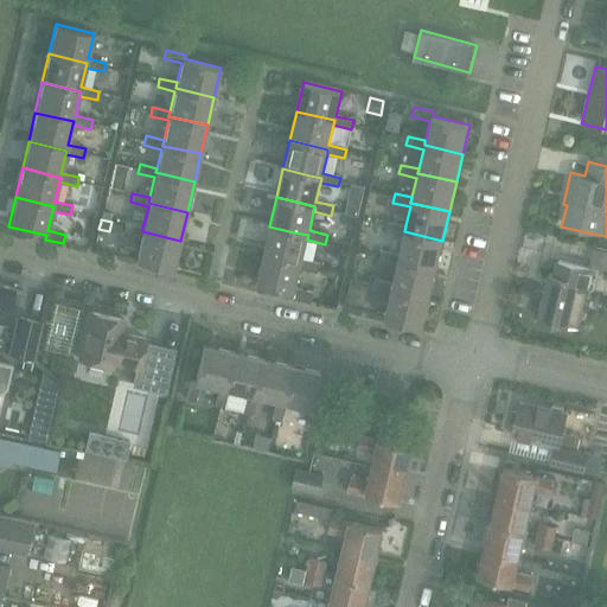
[(173,269),(180,241),(142,231),(142,225),(126,222),(123,231),(141,235),(135,261),(173,269)]
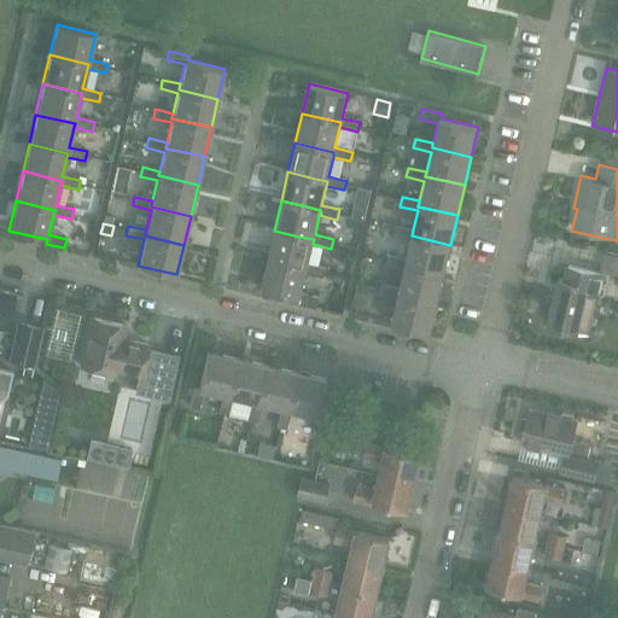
[(406,260),(404,264),(444,274),(450,245),(412,235),(413,229),(395,226),(392,235),(410,239),(406,260)]
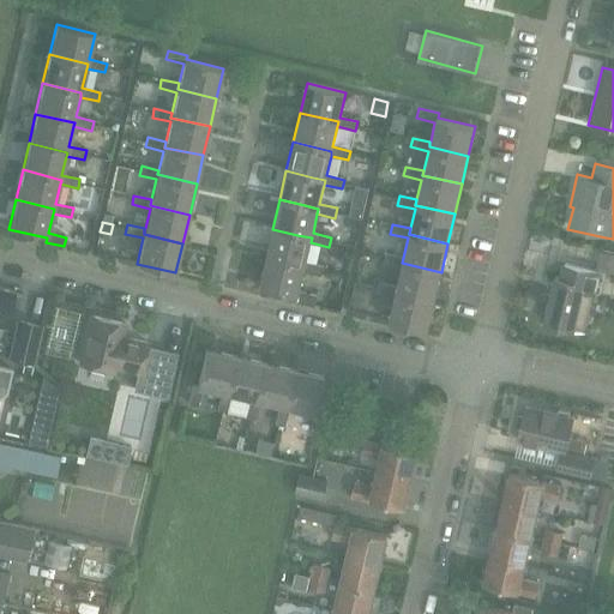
[(272,229),(266,258),(292,264),(305,268),(304,271),(321,276),(324,266),(306,262),(311,242),(312,238),(298,235),(272,229)]
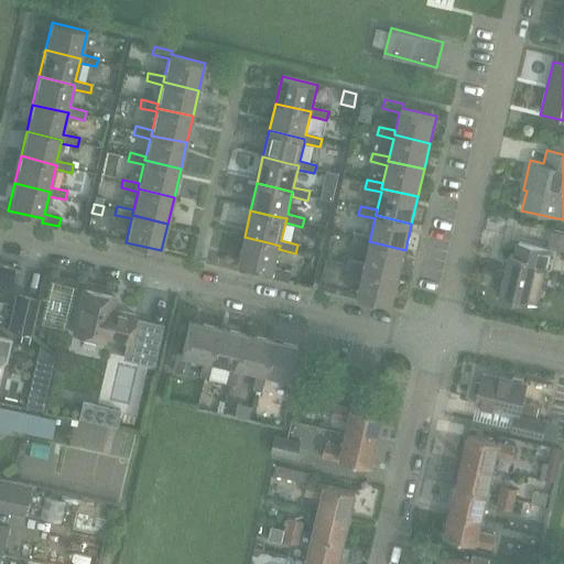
[(365,263),(364,263),(362,267),(399,274),(405,250),(369,241),(370,237),(355,232),(353,241),(368,245),(365,263)]
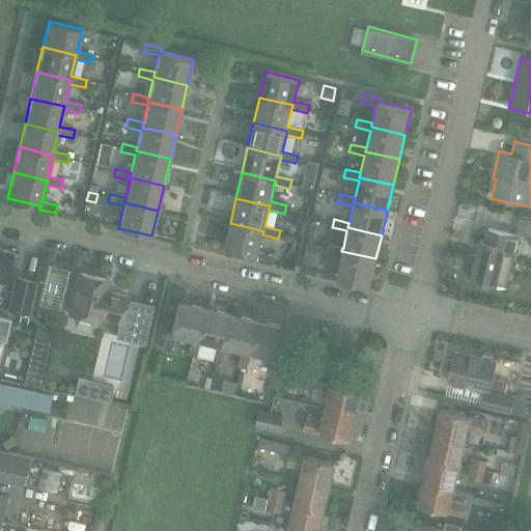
[(262,234),(263,231),(252,228),(230,223),(224,249),(257,256),(257,260),(273,263),(274,255),(258,252),(262,234)]
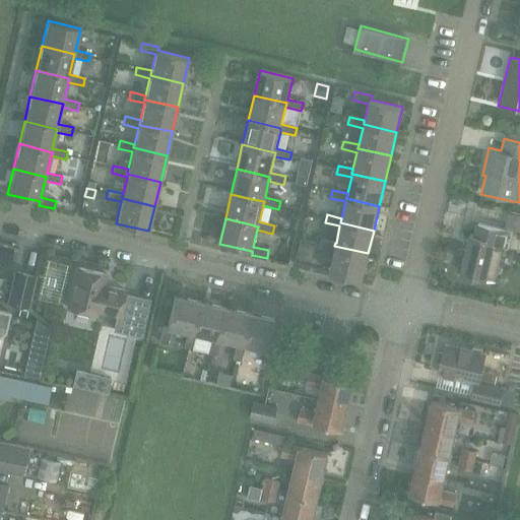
[(469,233),(459,274),(486,280),(488,278),(497,281),(509,230),(476,221),(473,234),(469,233)]
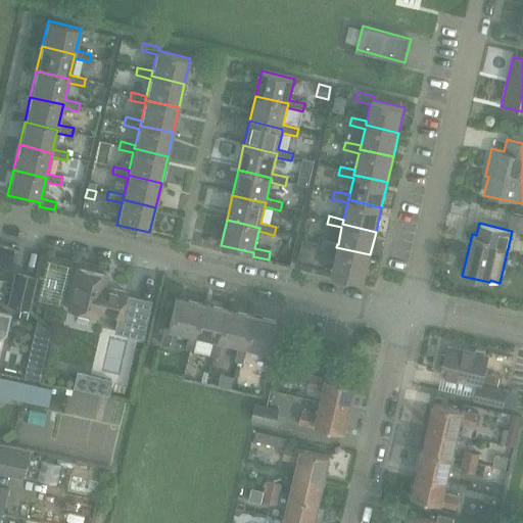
[(299,255),(310,257),(313,244),(302,241),(299,255)]
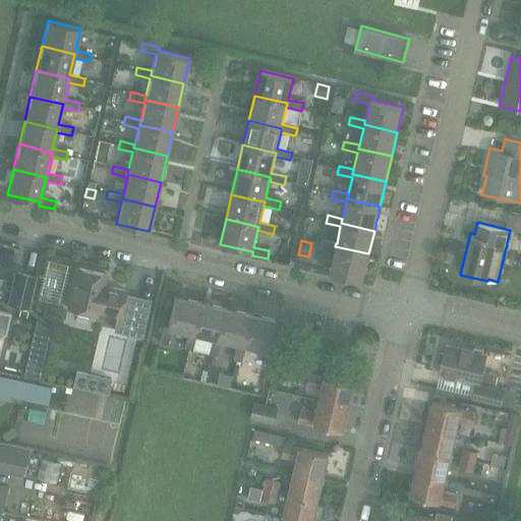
[(362,281),(368,253),(335,246),(336,243),(322,240),(320,247),(335,251),(330,274),(362,281)]
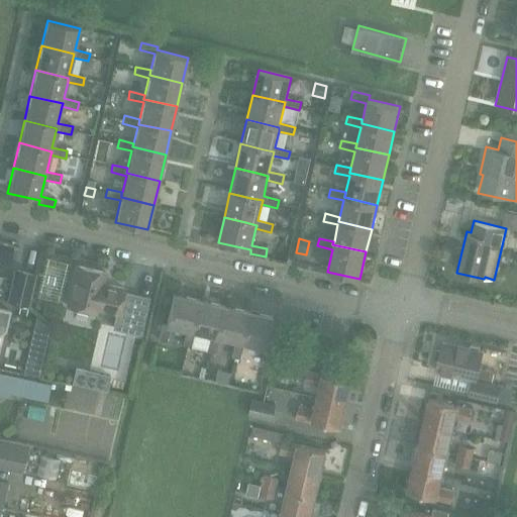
[(0,243),(0,274),(4,275),(11,246),(0,243)]
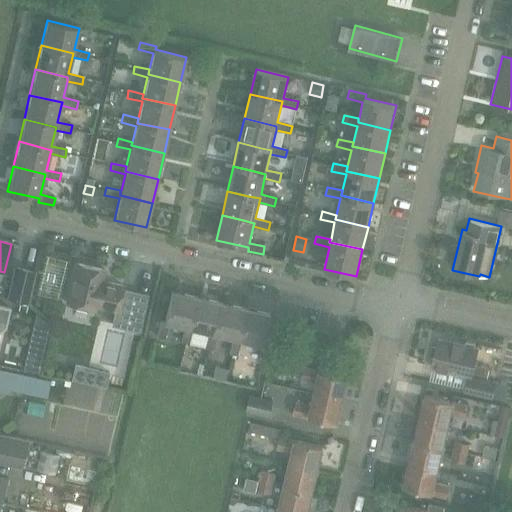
[(105,271),(75,264),(66,304),(95,311),(96,308),(115,313),(112,326),(138,332),(147,297),(122,292),(123,287),(102,282),(105,271)]
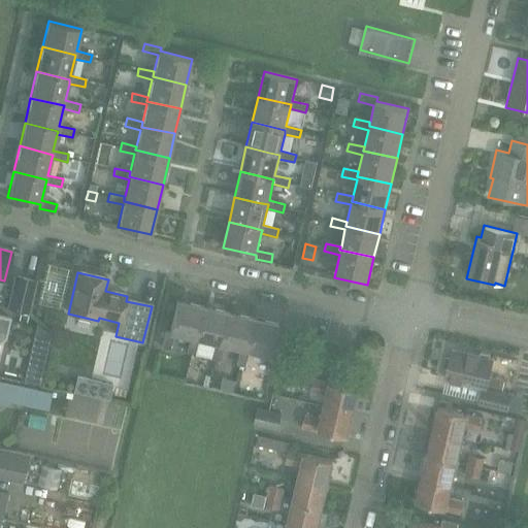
[(14,274),(6,309),(29,315),(36,279),(14,274)]
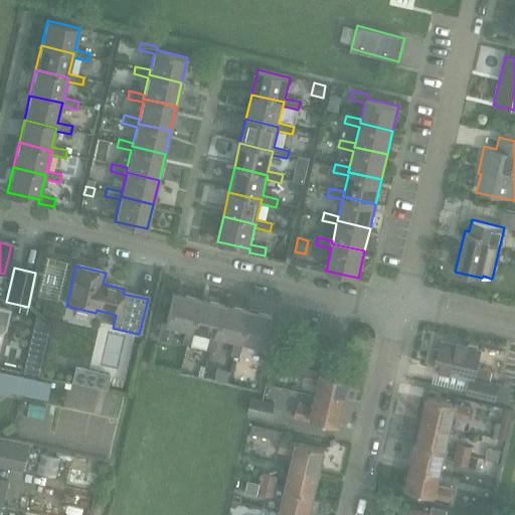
[(185,330),(190,331),(197,299),(172,293),(165,325),(161,324),(160,329),(157,339),(166,341),(169,326),(185,330)]
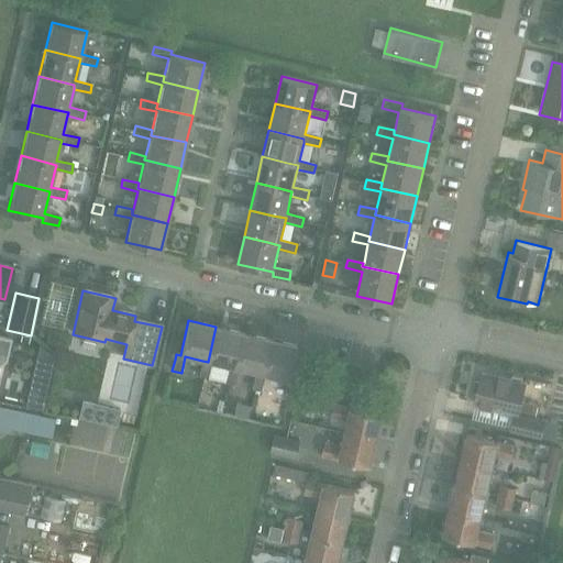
[(208,362),(202,361),(199,376),(225,383),(229,366),(234,368),(242,333),(216,327),(208,362)]
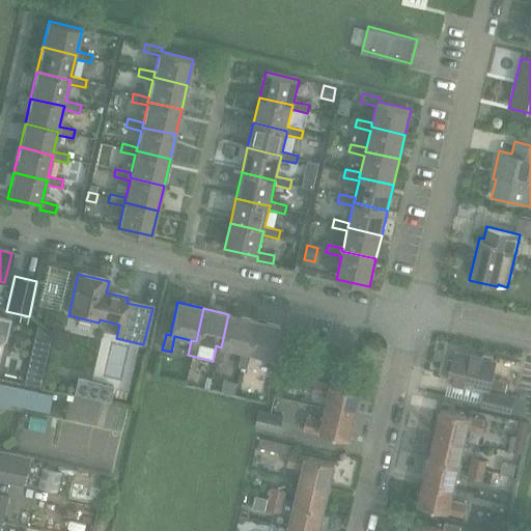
[(216,345),(213,361),(221,363),(224,347),(242,352),(245,353),(255,320),(228,314),(221,347),(216,345)]
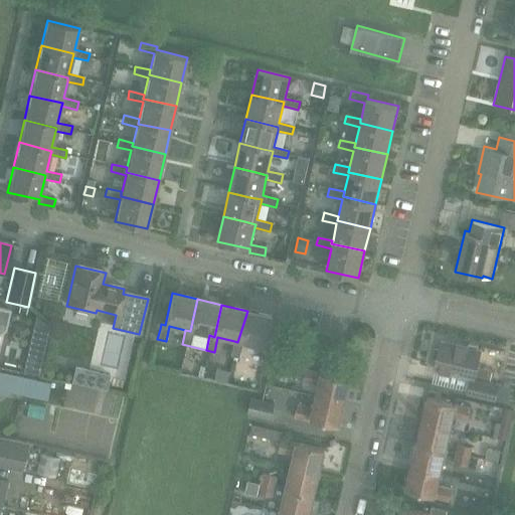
[(0,334),(5,332),(10,312),(0,309),(0,334)]
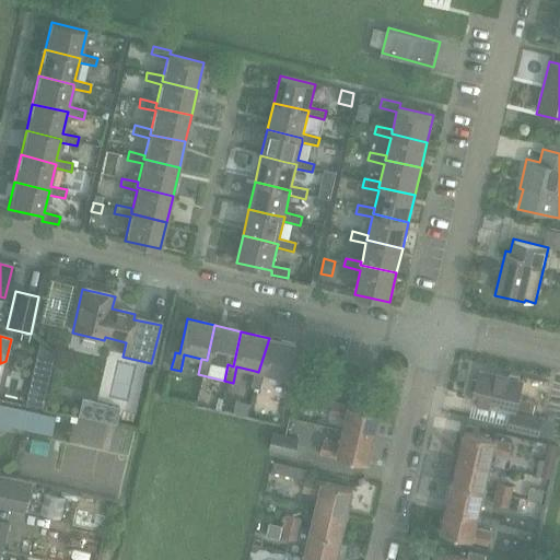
[(258,372),(255,371),(251,387),(259,389),(264,373),(287,378),(294,343),(269,338),(258,372)]
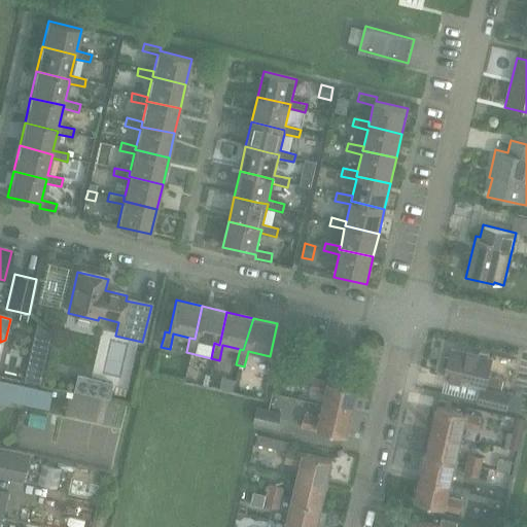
[(37,322),(32,344),(48,348),(51,335),(37,322)]
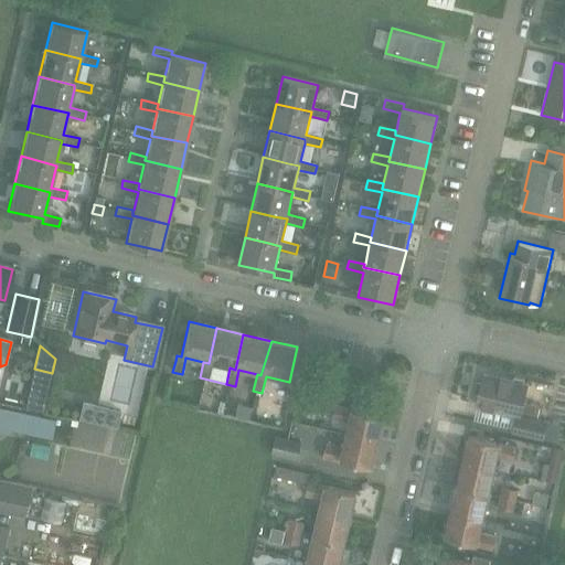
[(482,375),(475,406),(515,416),(512,433),(542,439),(546,423),(536,419),(539,407),(521,404),(525,385),(482,375)]
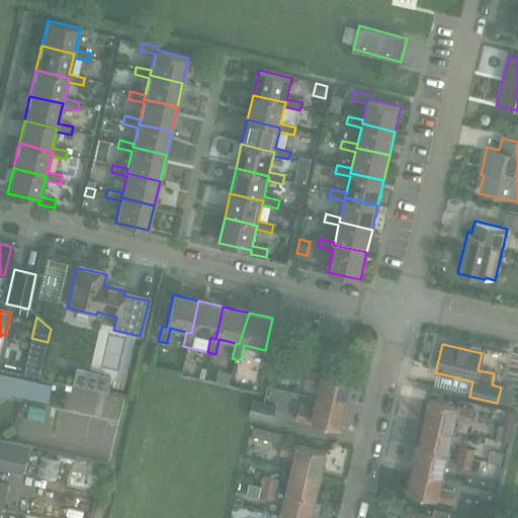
[(276,353),(274,364),(278,365),(287,360),(288,356),(276,353)]
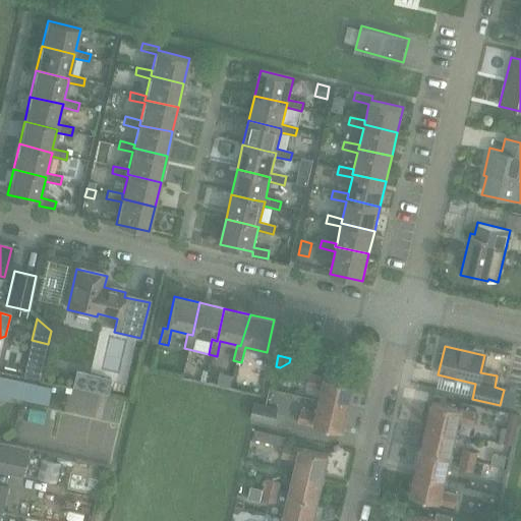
[(76,370),(72,387),(108,395),(111,379),(76,370)]
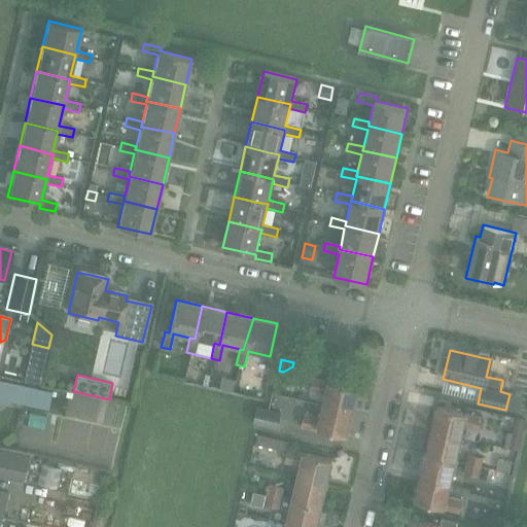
[(324,395),(322,407),(353,412),(358,389),(313,379),(310,392),(324,395)]
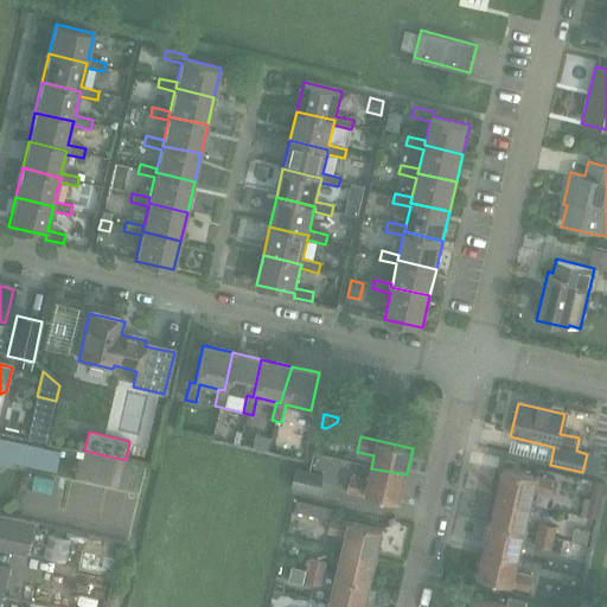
[(8,461),(56,472),(59,454),(0,440),(0,464),(8,466),(8,461)]
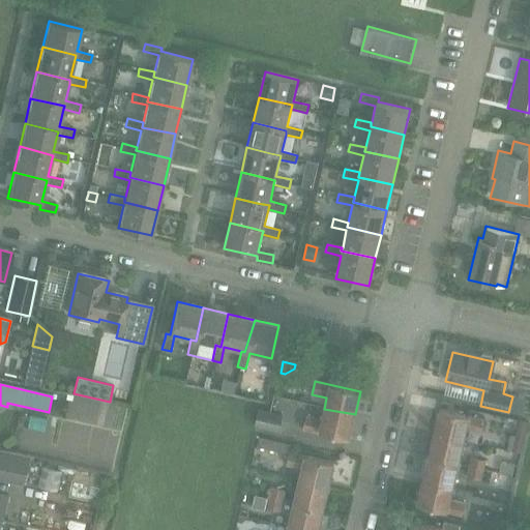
[(349,440),(355,414),(324,409),(321,420),(305,417),(302,430),(349,440)]
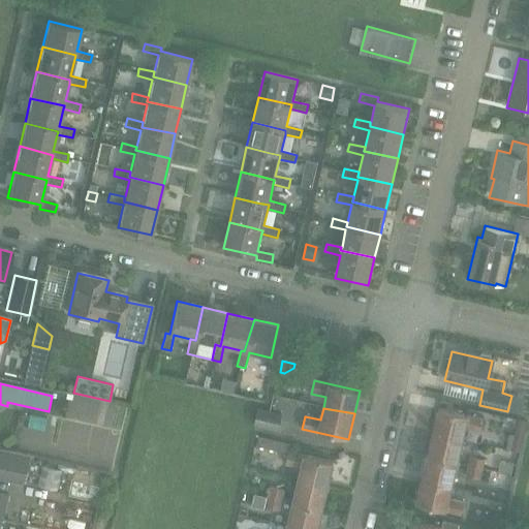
[(437,409),(432,433),(434,434),(463,440),(465,429),(480,433),(484,419),(477,418),(479,411),(467,408),(465,415),(437,409)]
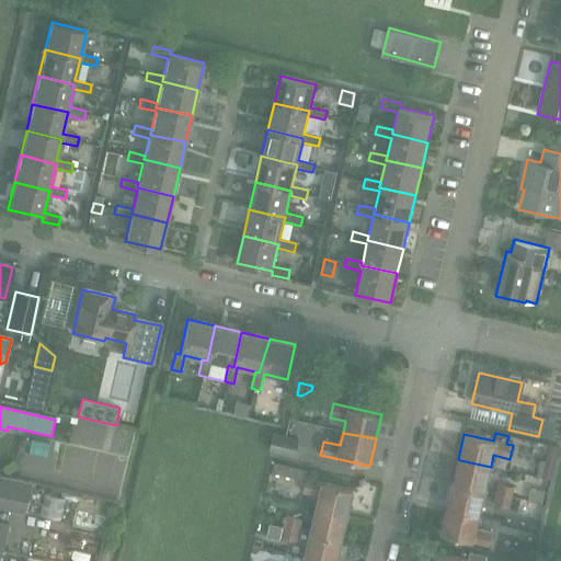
[(275,434),(271,453),(294,459),(299,441),(275,434)]
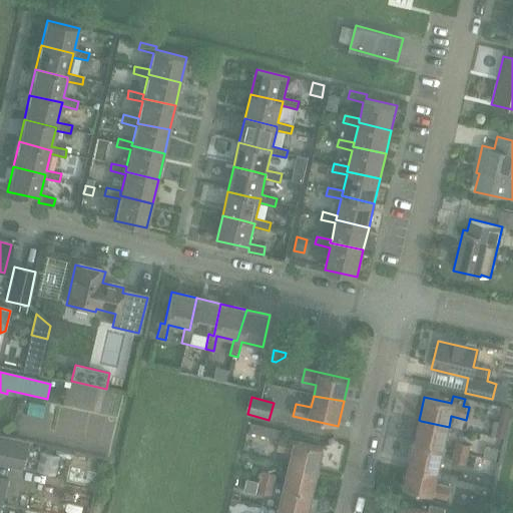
[(419,420),(413,443),(444,450),(449,427),(421,421),(419,420)]
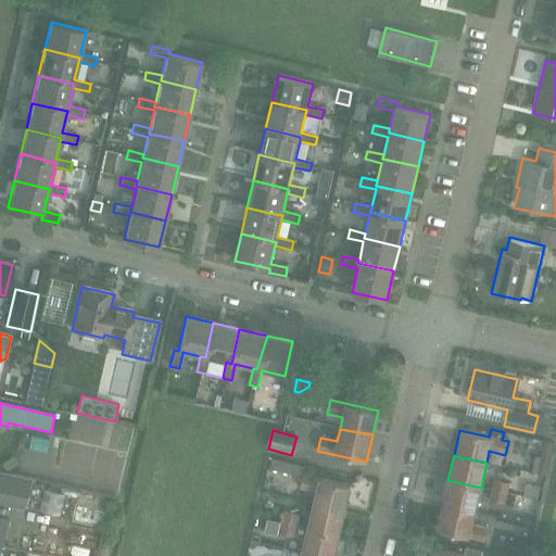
[(541,457),(536,474),(544,475),(546,476),(551,458),(547,458),(541,456),(541,457)]
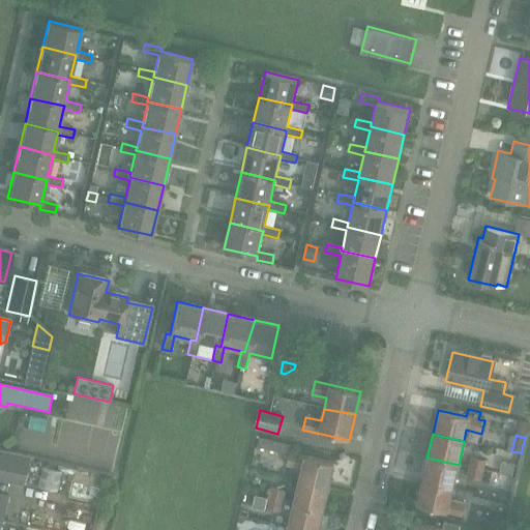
[(301,469),(298,480),(323,487),(329,488),(334,464),(303,457),(290,452),(292,444),(259,437),(257,446),(273,450),(289,453),(286,466),(301,469)]
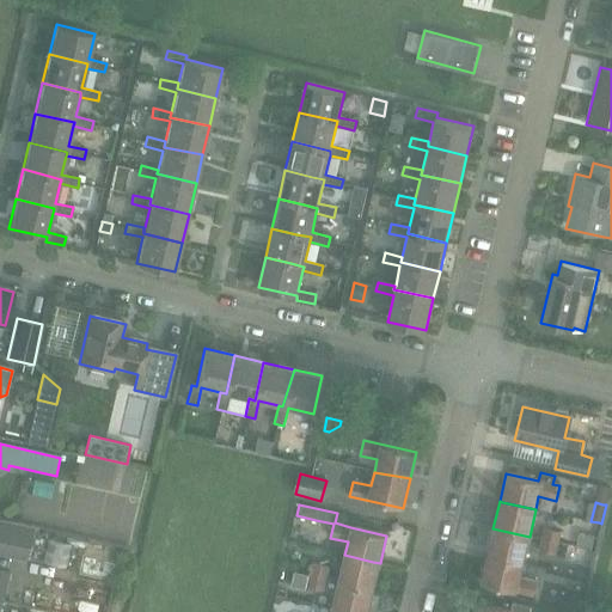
[(0,555),(25,561),(32,527),(0,520),(0,555)]
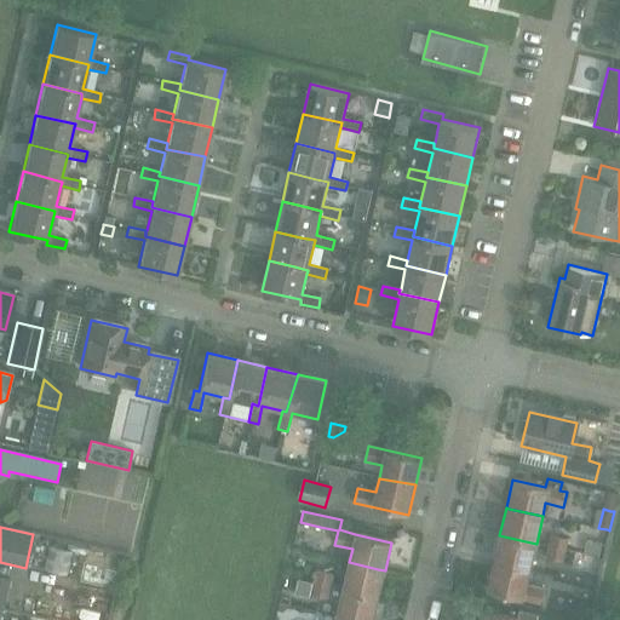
[(499,535),(493,563),(497,563),(529,572),(537,544),(499,535)]
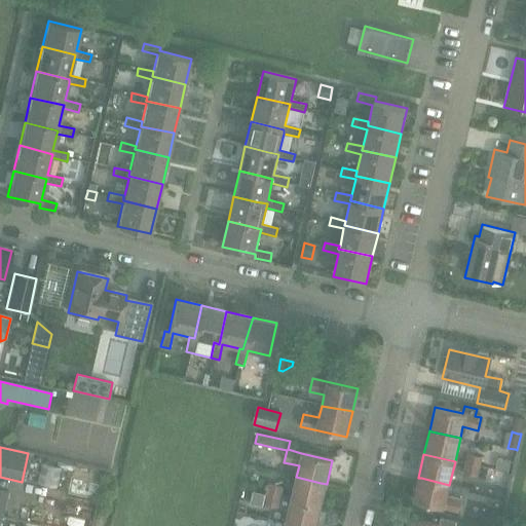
[(467,454),(464,463),(470,464),(479,467),(481,457),(467,454)]
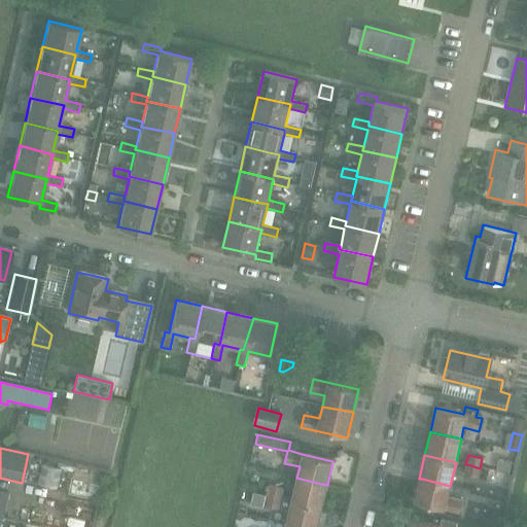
[(496,469),(510,472),(513,461),(498,458),(496,469)]
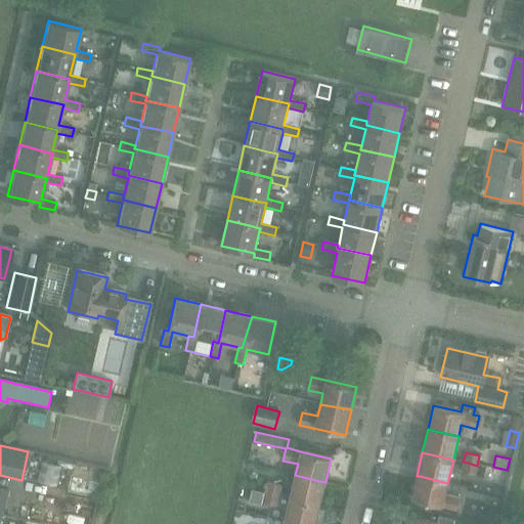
[(475,475),(477,466),(468,463),(463,462),(461,472),(475,475)]
